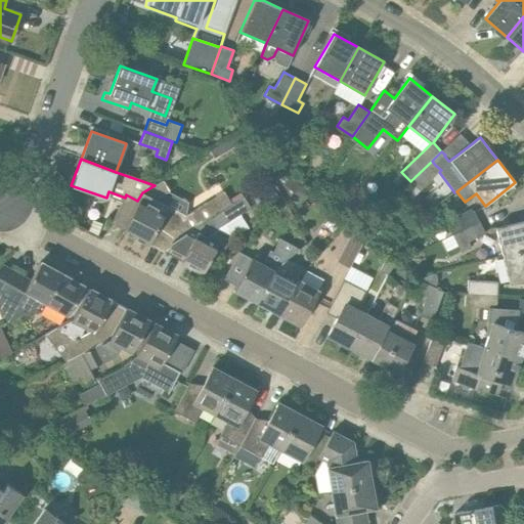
[(432,161),(410,181),(420,190),(441,170),(432,161)]
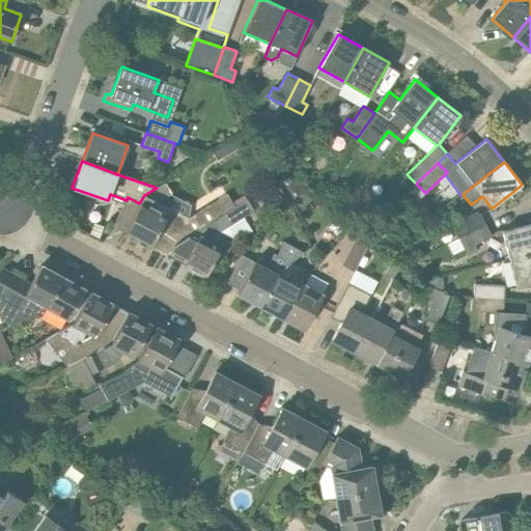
[(294,179),(287,188),(304,199),(305,197),(308,199),(312,194),(294,179)]
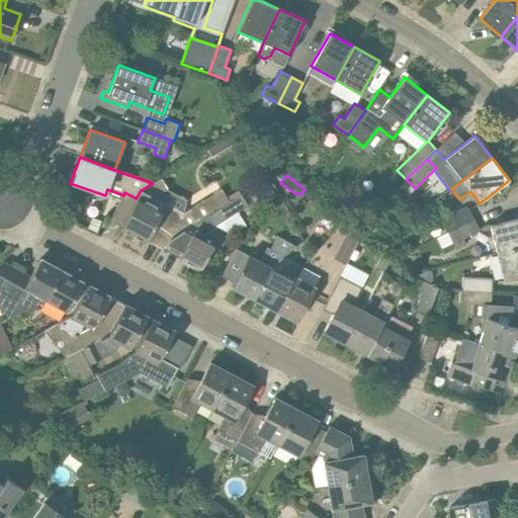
[(136,198),(120,227),(157,246),(164,250),(172,237),(229,202),(226,197),(223,192),(213,197),(184,214),(179,219),(150,202),(153,196),(167,188),(161,178),(153,183),(141,190),(136,198)]
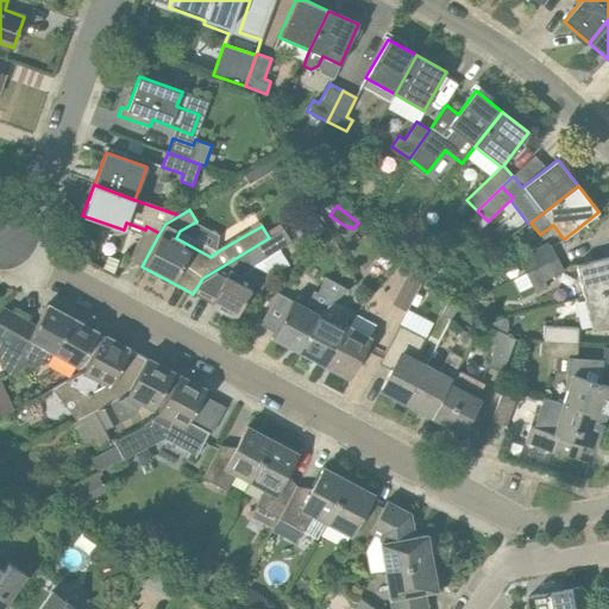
[(142,267),(159,233),(146,226),(145,230),(129,259),(142,267)]
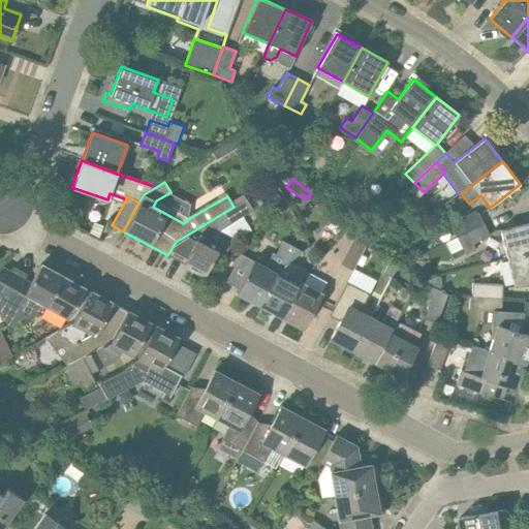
[(176,242),(167,255),(183,263),(205,275),(219,248),(227,252),(234,240),(217,231),(252,210),(245,199),(234,207),(176,242)]
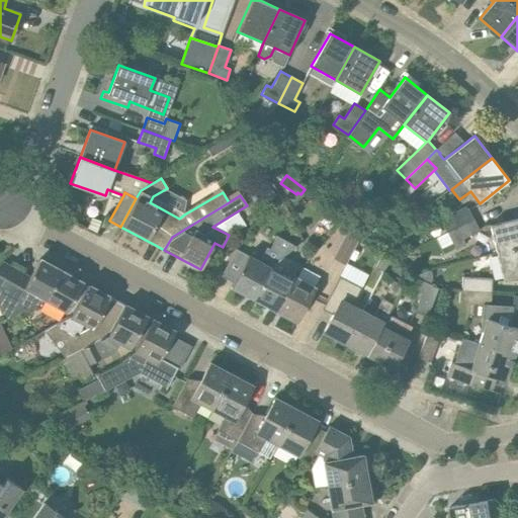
[(438,216),(447,233),(473,220),(467,208),(451,217),(448,210),(438,216)]
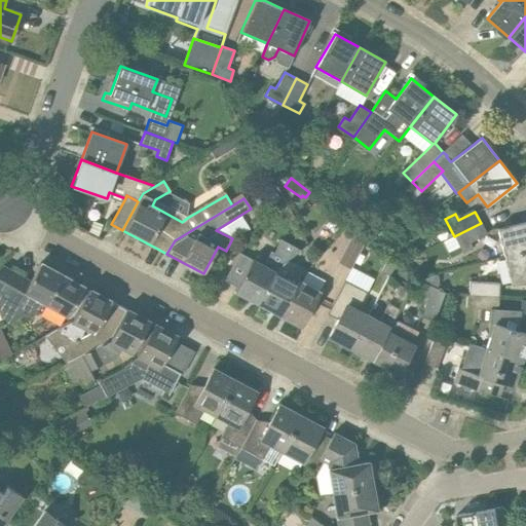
[(525,221),(497,229),(504,257),(525,251),(525,221)]
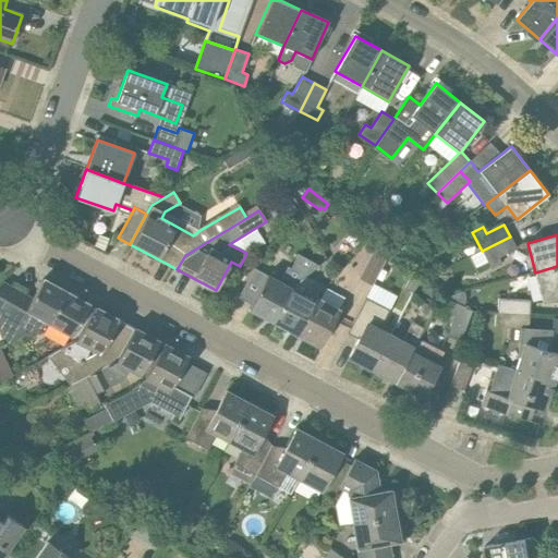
[(510,237),(482,251),(492,269),(501,264),(499,258),(517,249),(510,237)]
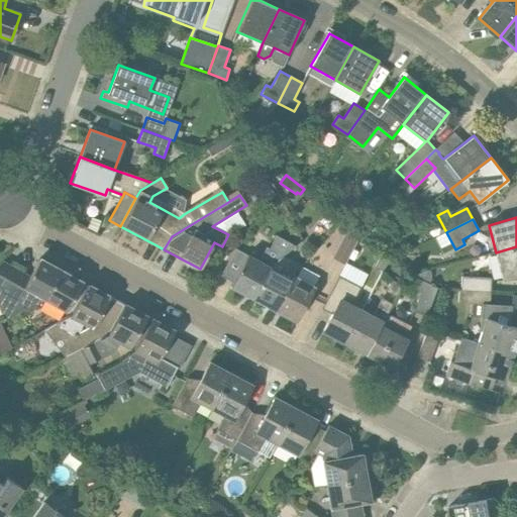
[(344,265),(360,235),(348,229),(332,259),(344,265)]
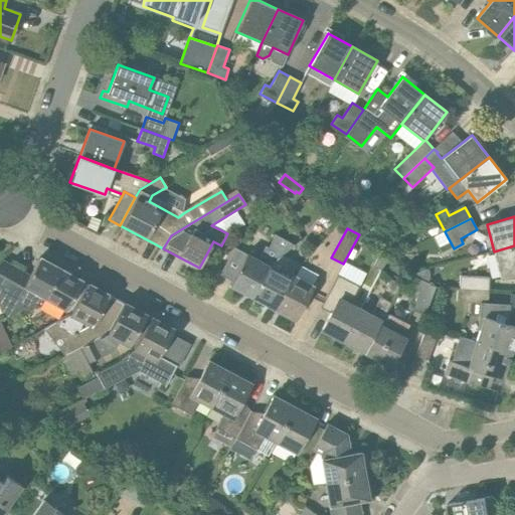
[(233,246),(219,275),(231,281),(229,285),(252,298),(273,261),(281,255),(294,245),(275,235),(269,247),(265,245),(258,260),(233,246)]
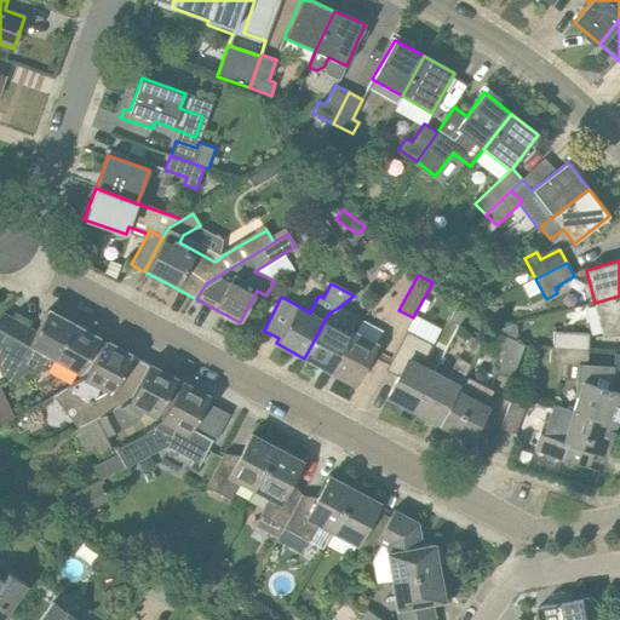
[(619,296),(595,303),(603,337),(619,332),(619,296)]
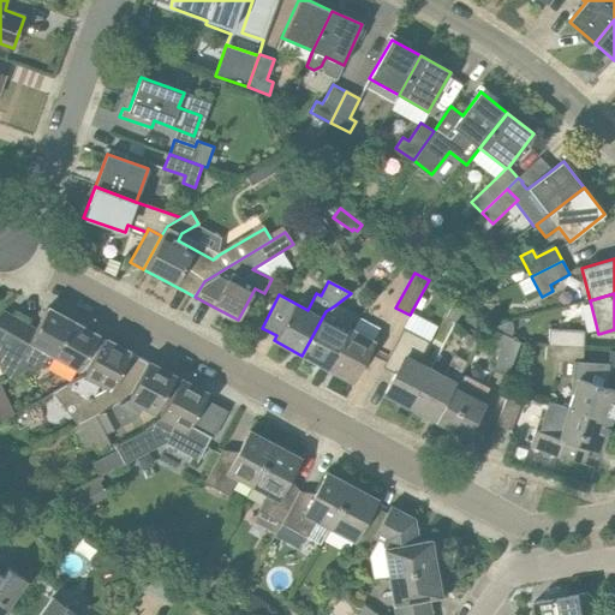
[(454,304),(446,318),(454,322),(464,309),(454,304)]
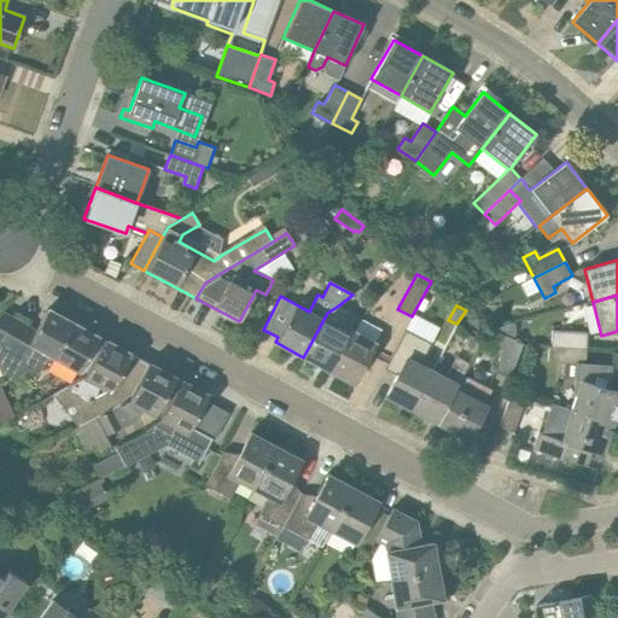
[(337,307),(327,313),(303,357),(328,371),(349,330),(360,319),(337,307)]
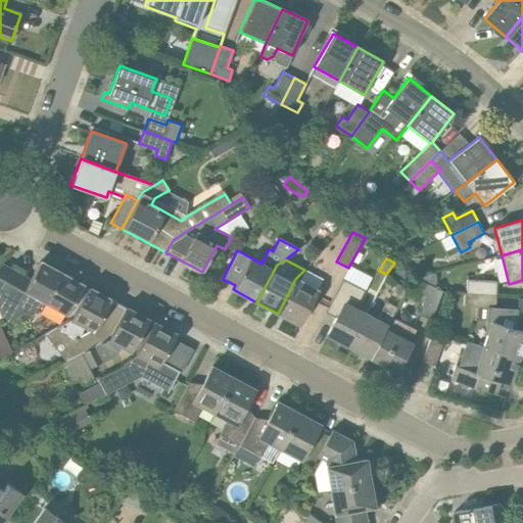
[(402,260),(394,271),(402,278),(411,268),(402,260)]
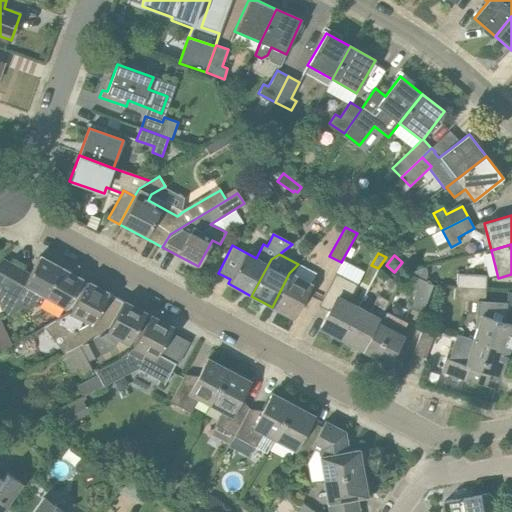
[(2,260),(0,261),(0,306),(5,317),(46,297),(61,267),(40,256),(29,275),(15,267),(2,260)]
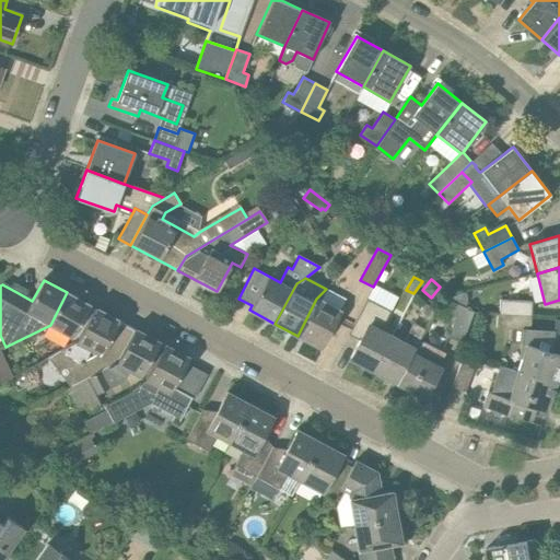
[(67,292),(50,325),(72,338),(90,305),(79,300),(77,296),(72,294),(70,294),(67,292)]
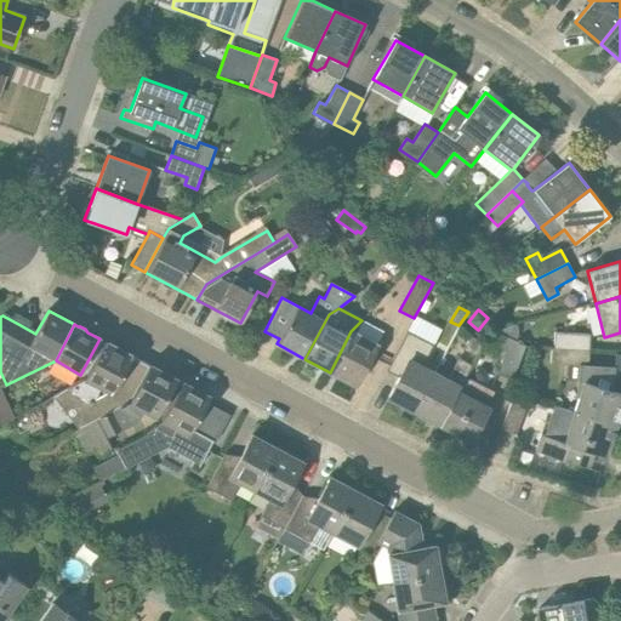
[(495,330),(501,336),(523,348),(517,325),(495,330)]
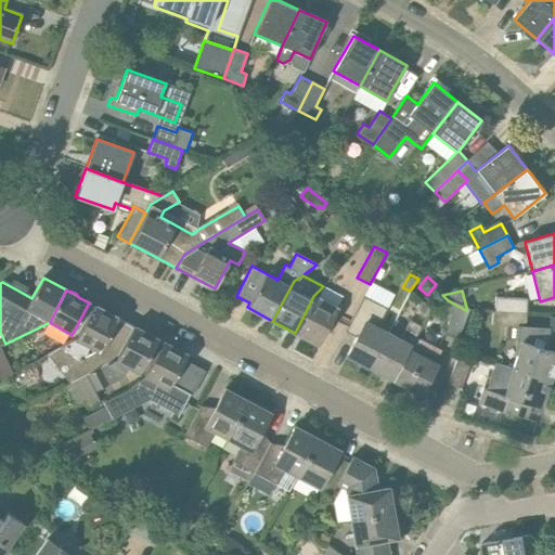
[(313,296),(295,333),(319,345),(338,309),(313,296)]
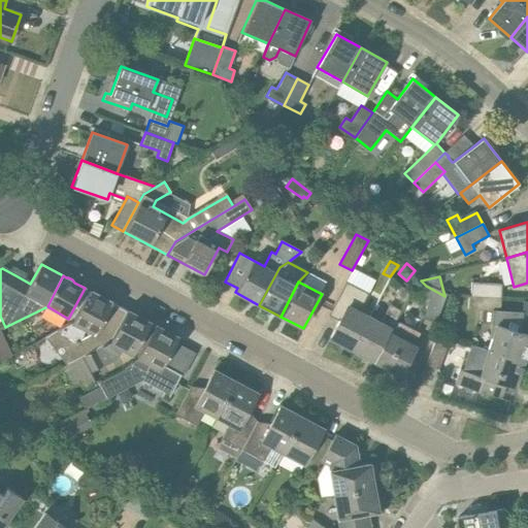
[(330,337),(352,350),(368,319),(357,312),(367,294),(345,283),(328,316),(338,321),(330,337)]
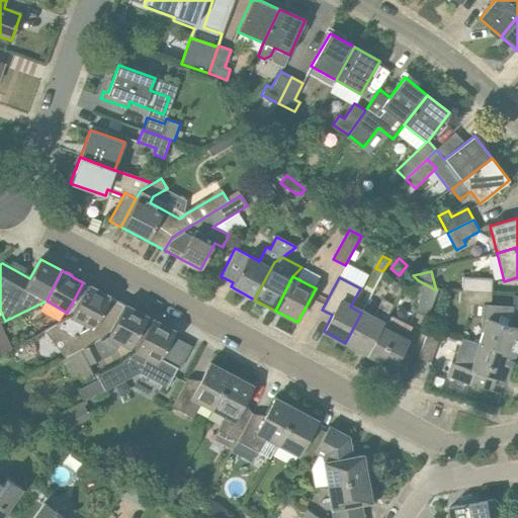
[(405,282),(396,277),(394,281),(393,280),(386,291),(397,297),(405,282)]
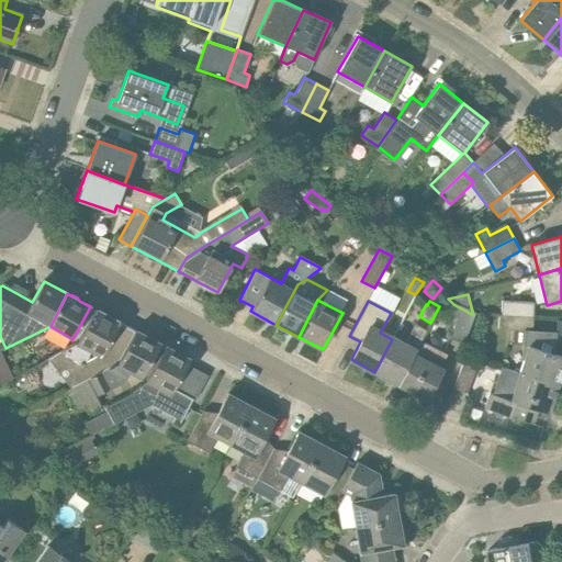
[(502,303),(502,315),(532,316),(532,304),(502,303)]
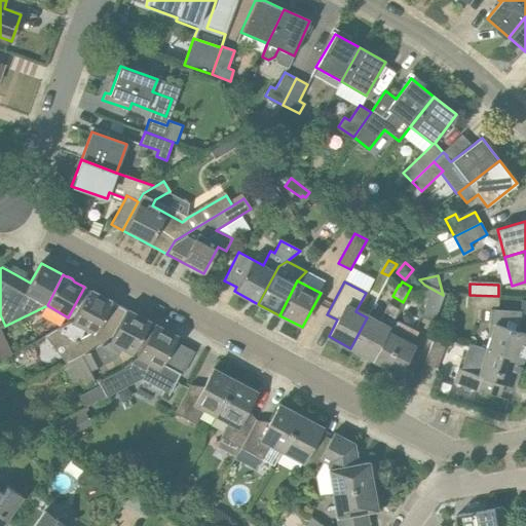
[(443,295),(424,285),(421,295),(428,298),(420,316),(433,321),(443,295)]
